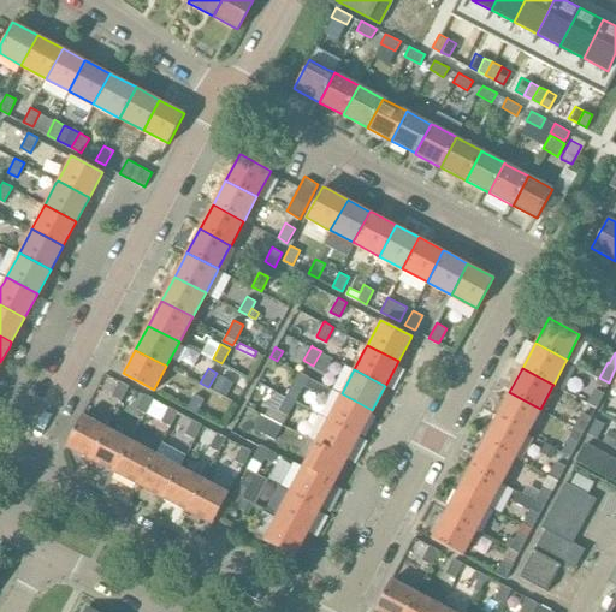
[(298,370),(285,394),(295,399),(303,384),(313,390),(326,397),(331,388),(326,386),(318,381),(308,375),(298,370)]
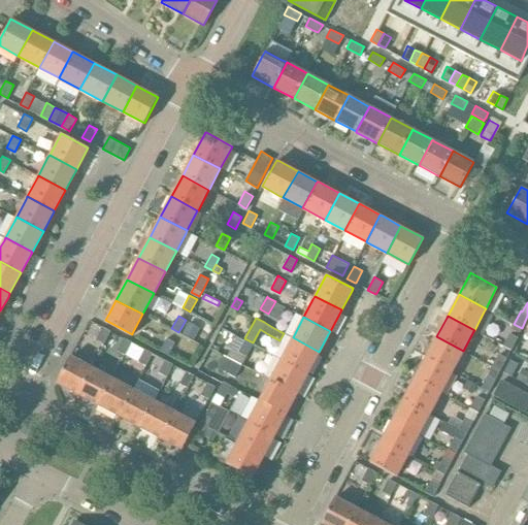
[(194,338),(200,327),(188,320),(182,332),(194,338)]
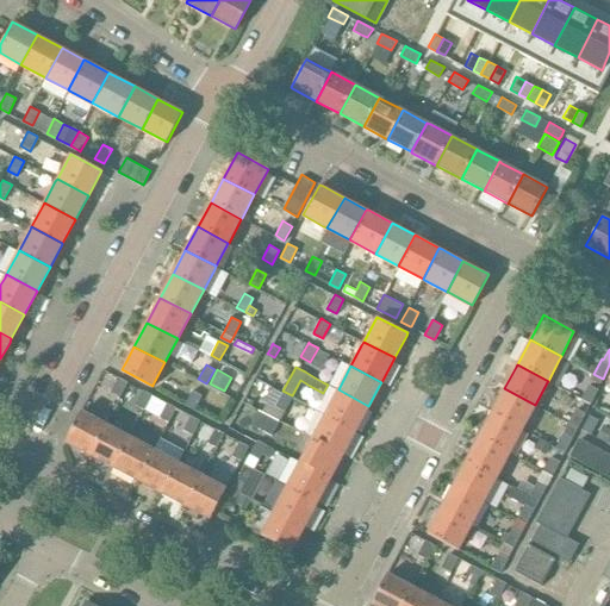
[(120,395),(128,381),(119,376),(112,391),(120,395)]
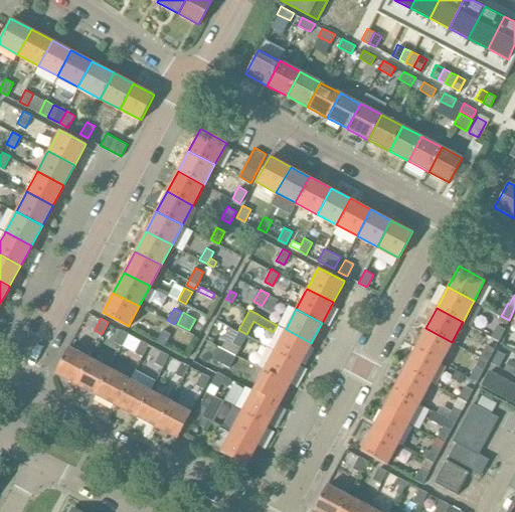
[(499,340),(505,328),(497,324),(491,336),(499,340)]
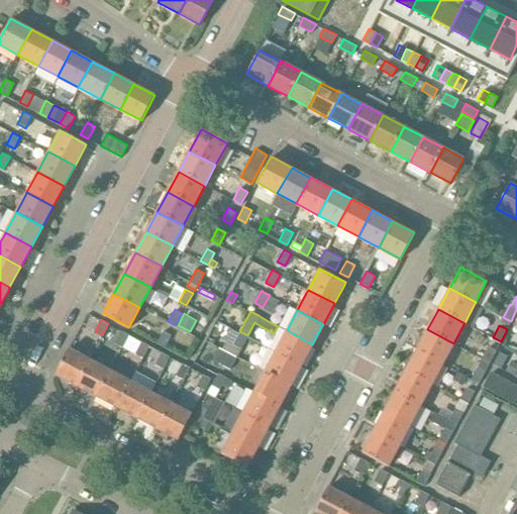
[(122,345),(128,334),(129,333),(121,329),(114,341),(122,345)]
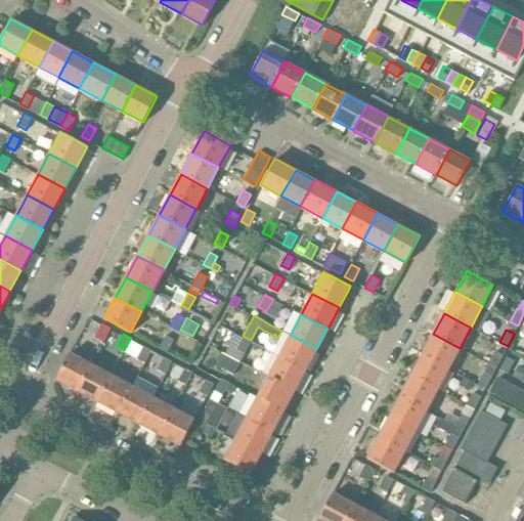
[(227,342),(226,343),(229,345),(234,347),(236,348),(243,337),(235,334),(234,335),(231,334),(229,339),(227,342)]
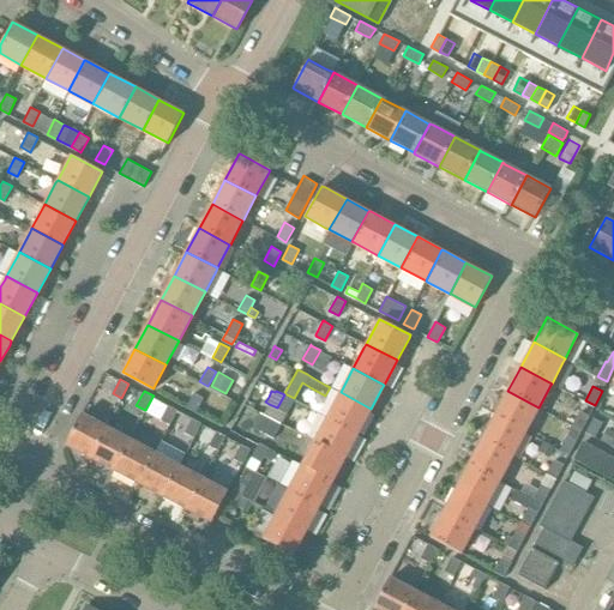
[(507,392),(495,414),(527,430),(537,409),(539,408),(507,391),(507,392)]
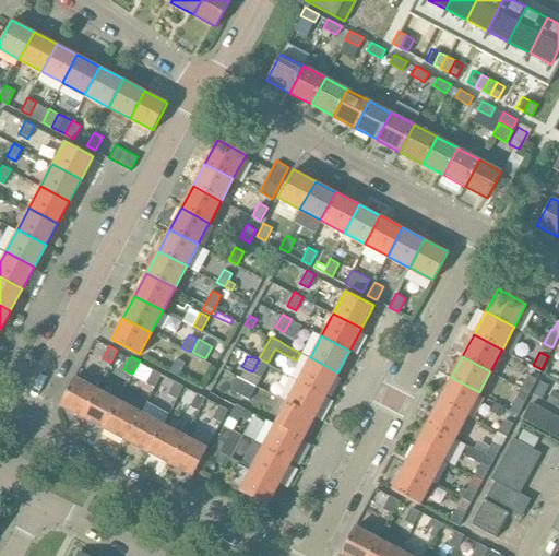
[(176,357),(169,370),(177,375),(185,362),(176,357)]
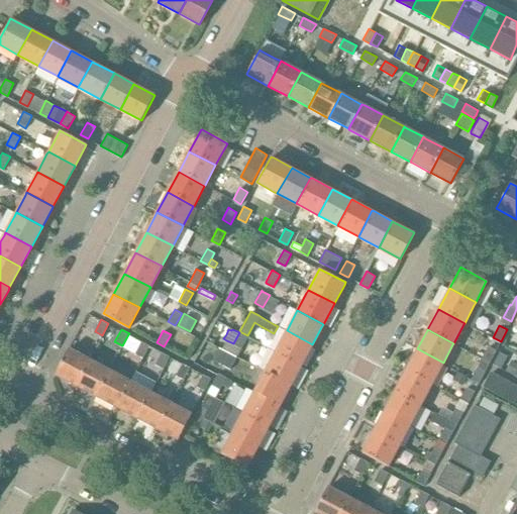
[(285,333),(276,350),(302,365),(311,346),(312,344),(287,330),(285,333)]
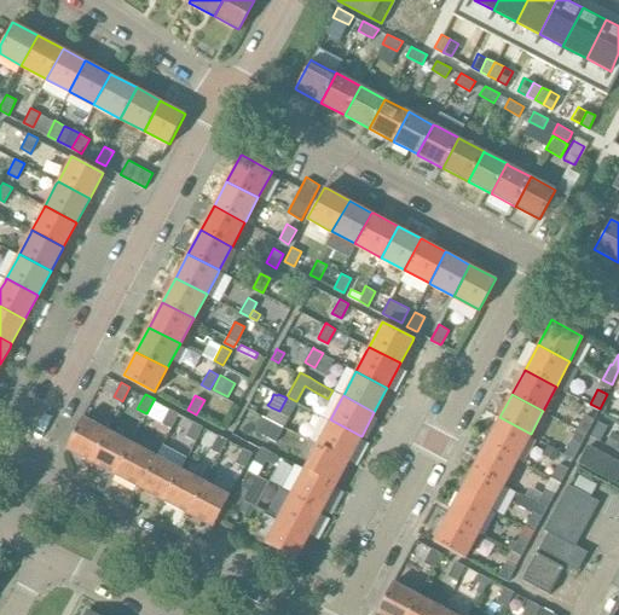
[(279,411),(289,417),(289,416),(296,401),(287,396),(287,398),(279,411)]
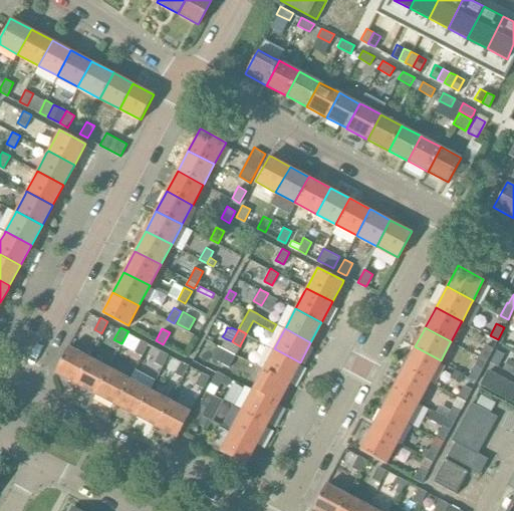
[(142,354),(148,343),(149,342),(141,338),(135,350),(142,354)]
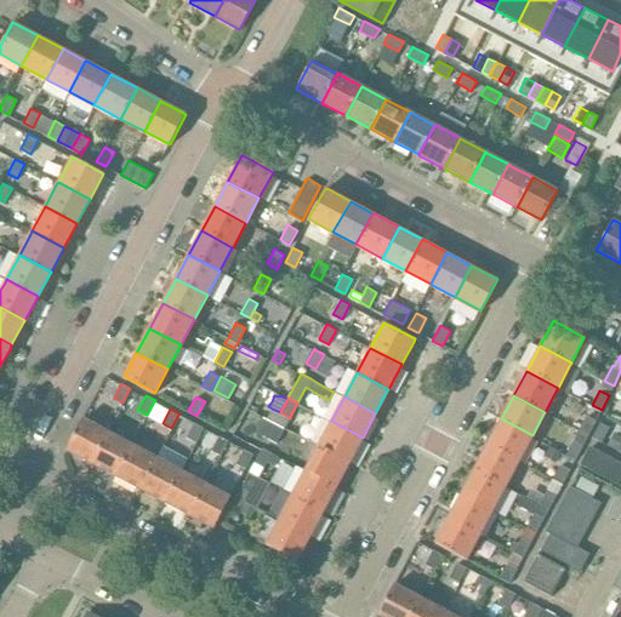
[(584,421),(579,429),(588,434),(596,420),(587,415),(584,421)]
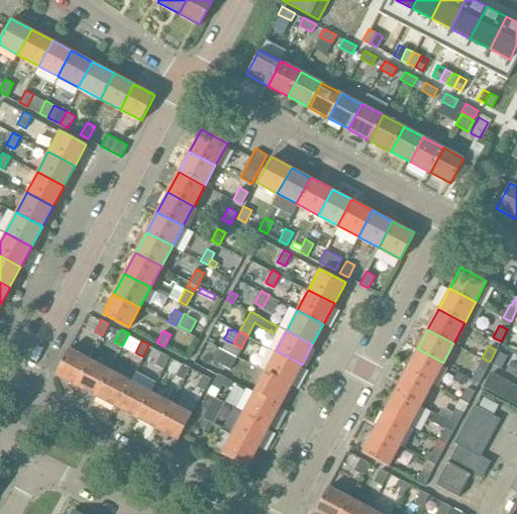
[(219,346),(213,360),(222,365),(230,369),(237,355),(229,351),(222,348),(219,346)]
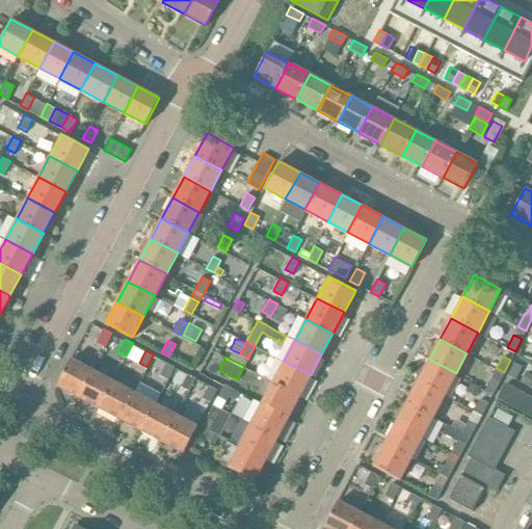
[(78,396),(92,369),(71,358),(56,385),(78,396)]
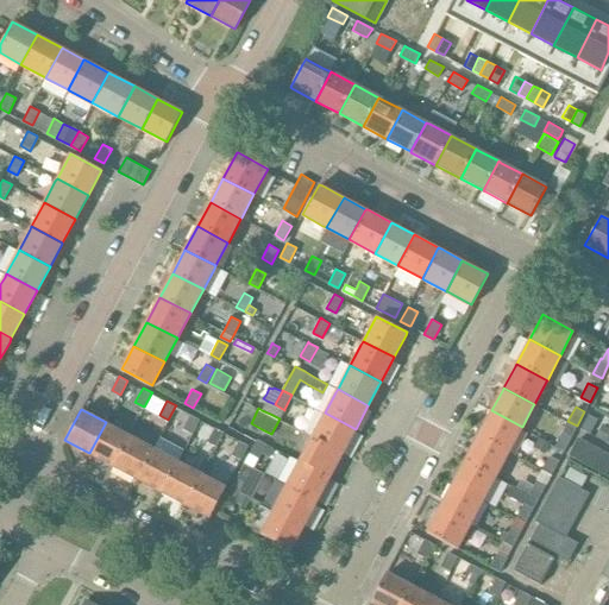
[(490,414),(478,435),(509,452),(520,430),(522,427),(491,410),(490,414)]
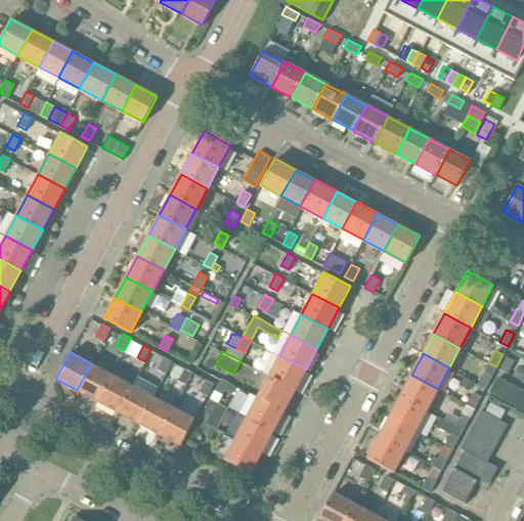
[(277,358),(269,375),(275,378),(277,380),(295,389),(306,370),(279,355),(277,358)]
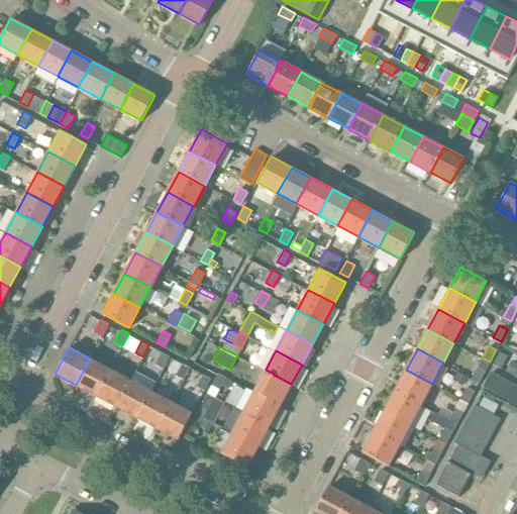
[(501,368),(508,355),(499,350),(493,364),(501,368)]
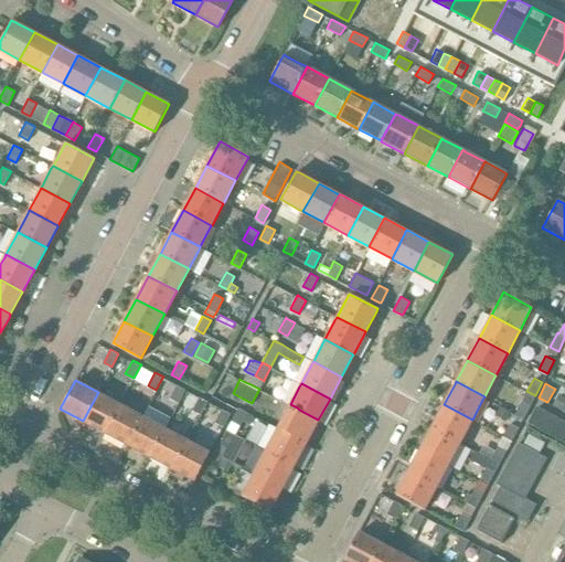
[(180,400),(185,389),(177,384),(170,398),(178,402),(180,400)]
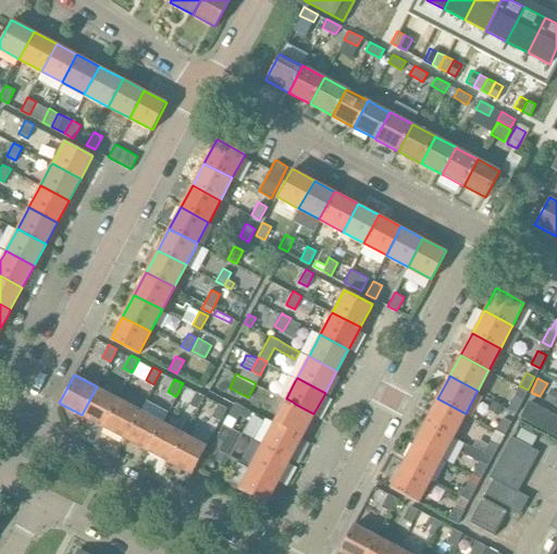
[(103,427),(118,398),(97,386),(82,415),(103,427)]
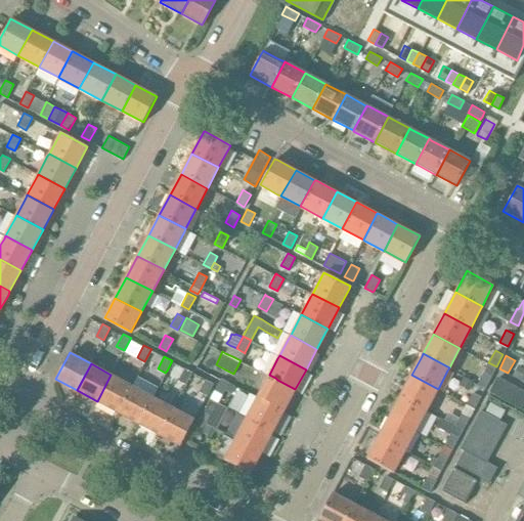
[(523,365),(518,363),(512,375),(521,380),(523,373),(523,365)]
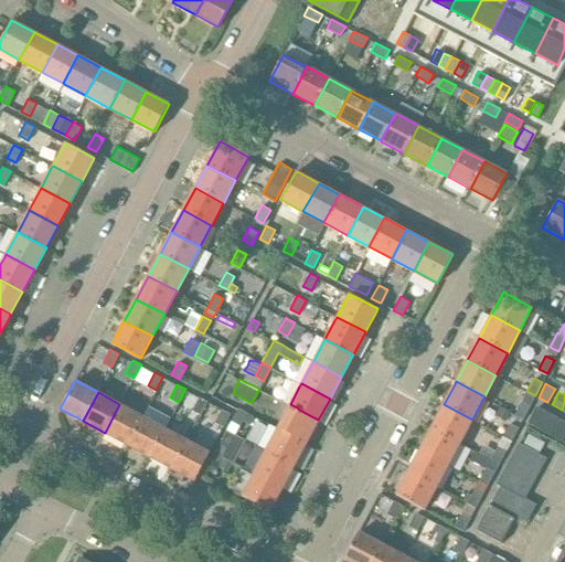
[(199,395),(191,410),(199,414),(206,400),(199,395)]
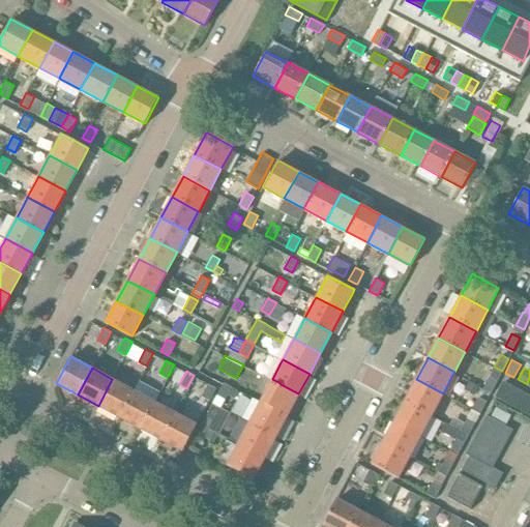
[(491,392),(498,380),(490,375),(482,387),(491,392)]
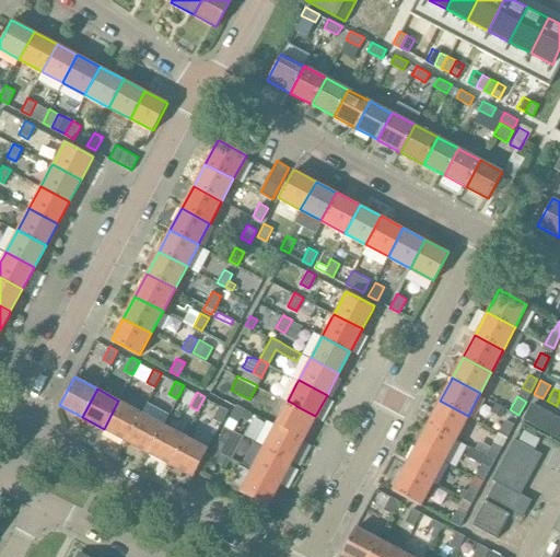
[(126,440),(141,413),(118,401),(104,429),(126,440)]
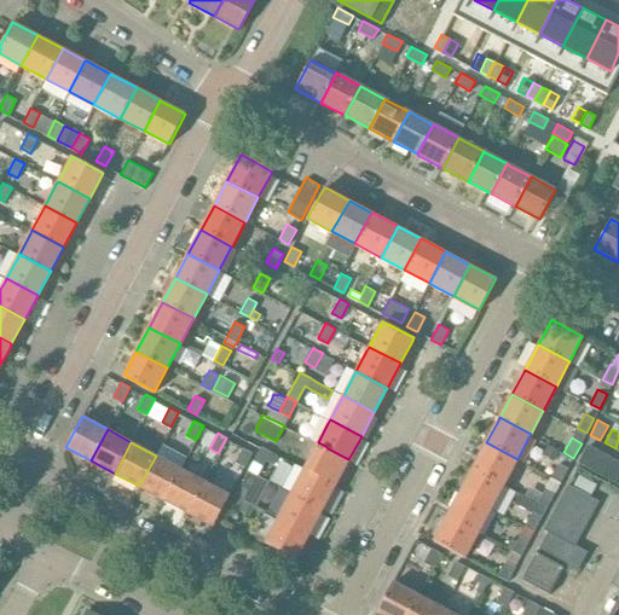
[(305,466),(304,469),(335,485),(348,459),(328,448),(325,446),(318,442),(305,466)]
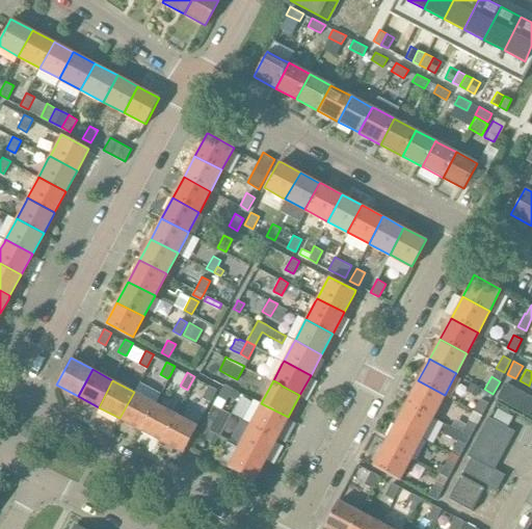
[(417,382),(407,401),(433,416),(444,396),(445,395),(418,380),(417,382)]
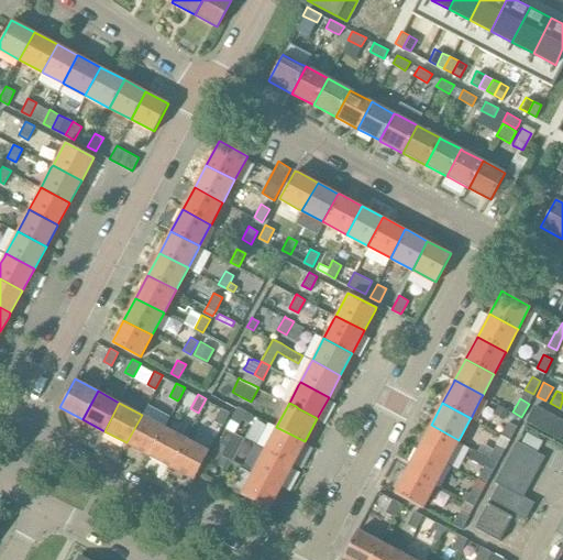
[(498,404),(494,413),(504,418),(508,409),(498,404)]
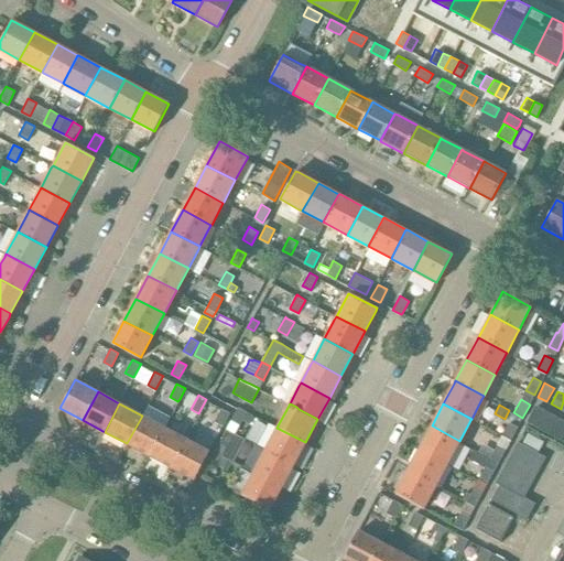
[(563,440),(563,420),(537,406),(528,421),(563,440)]
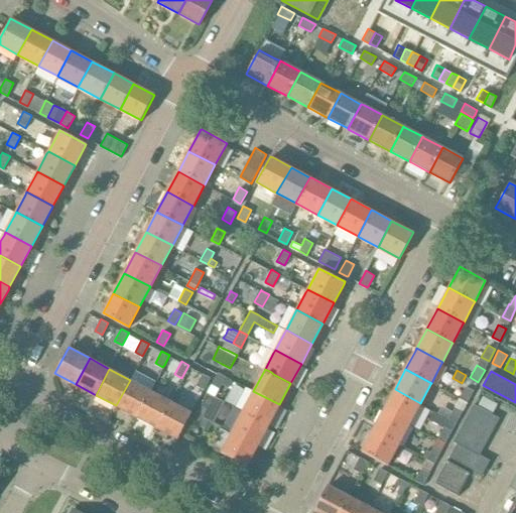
[(207,391),(200,403),(201,403),(209,408),(215,396),(219,388),(222,383),(228,386),(232,379),(227,376),(226,376),(223,374),(219,372),(218,374),(217,373),(213,381),(211,383),(207,391)]
